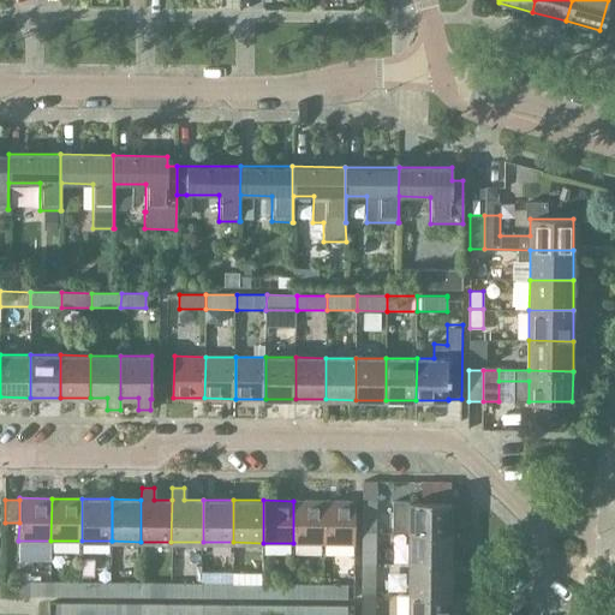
[(323,543),(324,501),(293,501),(293,543),(323,543)]
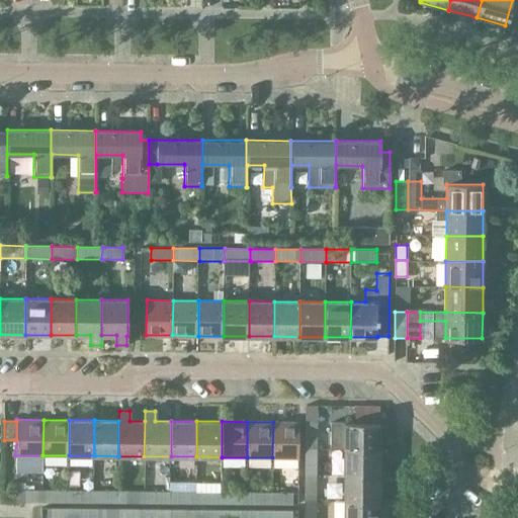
[(298,457),(298,422),(273,422),(272,457),(298,457)]
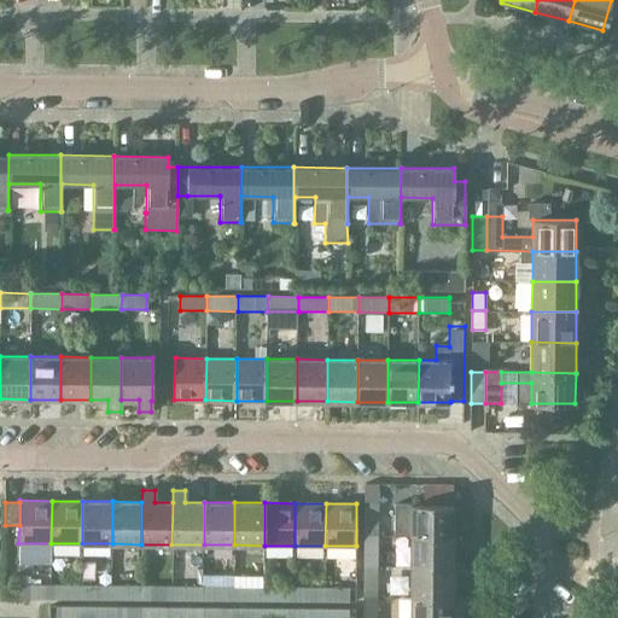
[(409,536),(453,536),(453,505),(410,505),(409,536)]
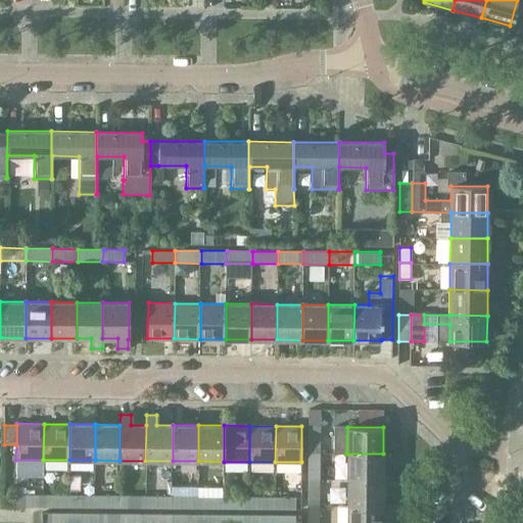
[(306,453),(319,454),(320,428),(307,428),(306,453)]
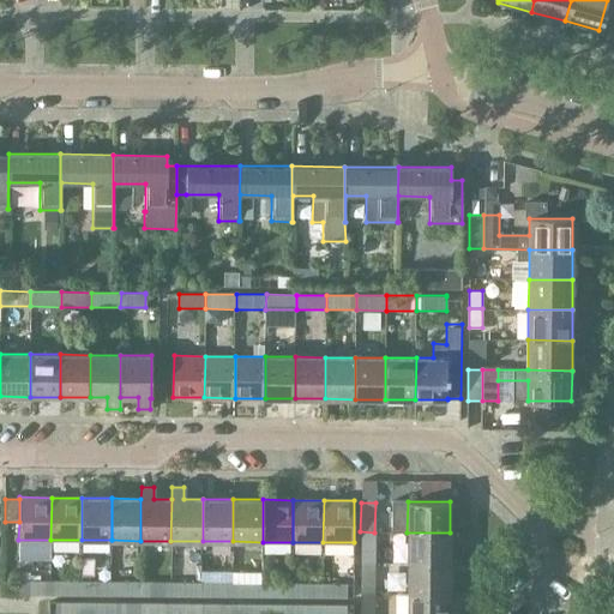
[(374,563),(374,533),(360,531),(360,563),(374,563)]
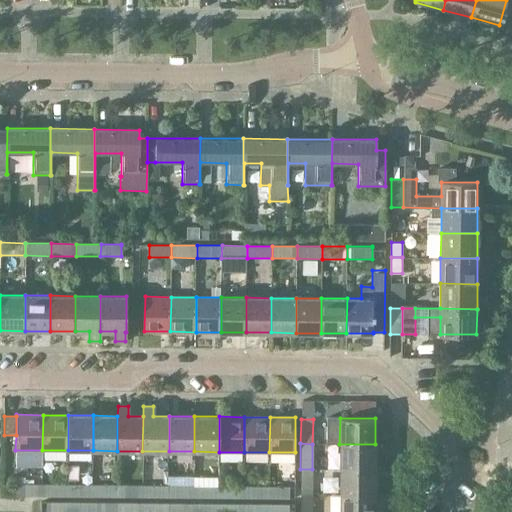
[(374,469),(375,444),(339,444),(339,468),(374,469)]
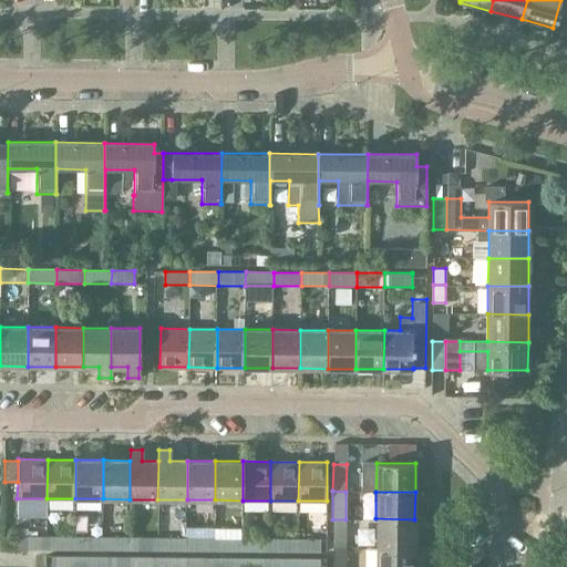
[(414,547),(414,519),(375,518),(375,547),(414,547)]
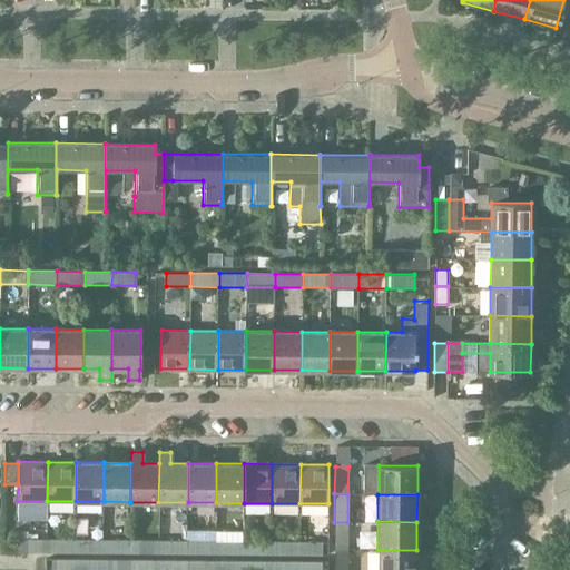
[(347,549),(347,522),(334,522),(334,549),(347,549)]
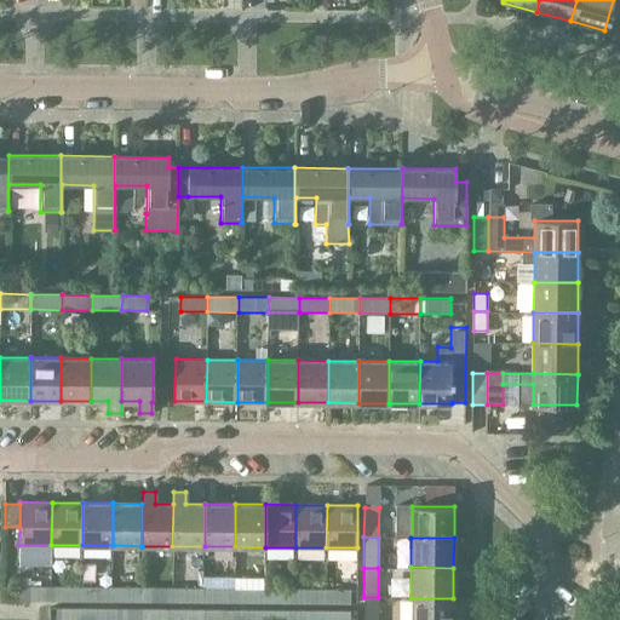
[(51,601),(51,586),(18,586),(18,600),(51,601)]
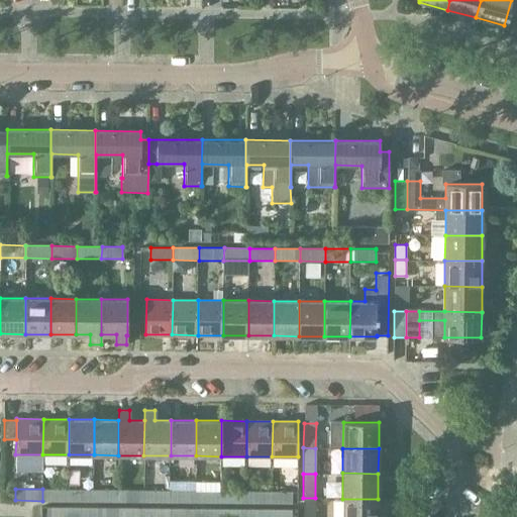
[(69,501),(69,490),(42,489),(42,501),(69,501)]
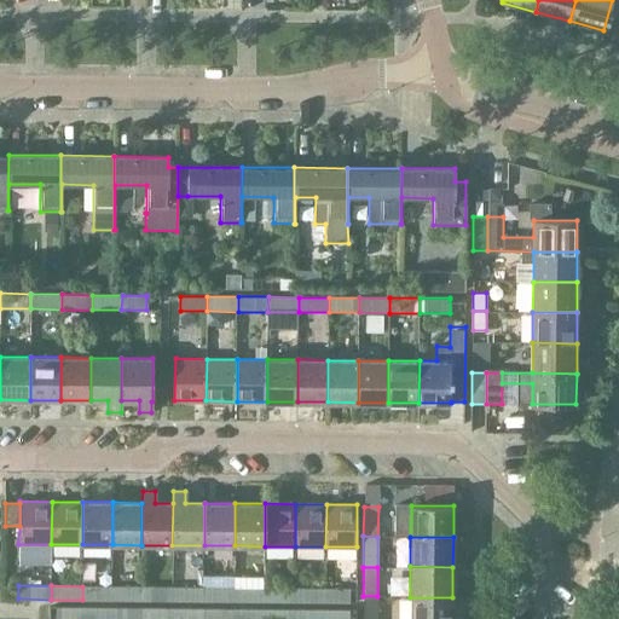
[(111,601),(111,586),(82,586),(82,600),(111,601)]
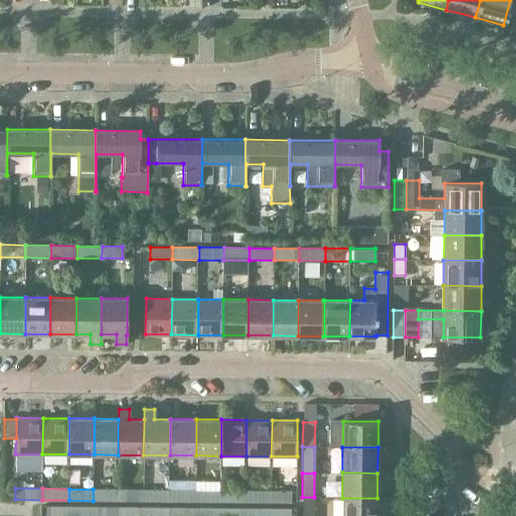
[(118,501),(118,489),(93,489),(93,501),(118,501)]
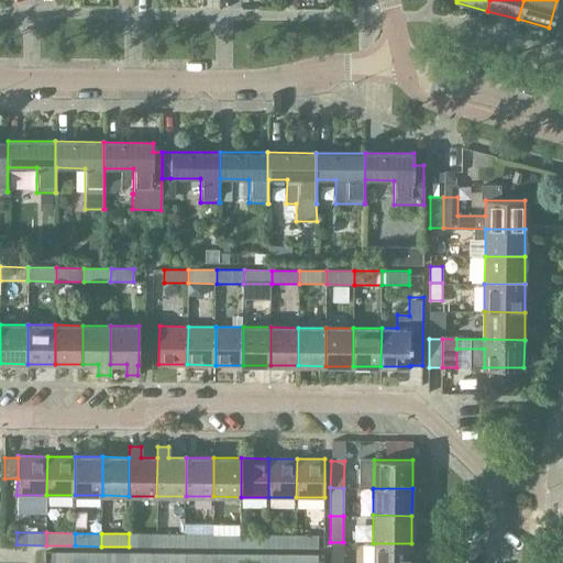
[(156,547),(156,533),(129,533),(129,547),(156,547)]
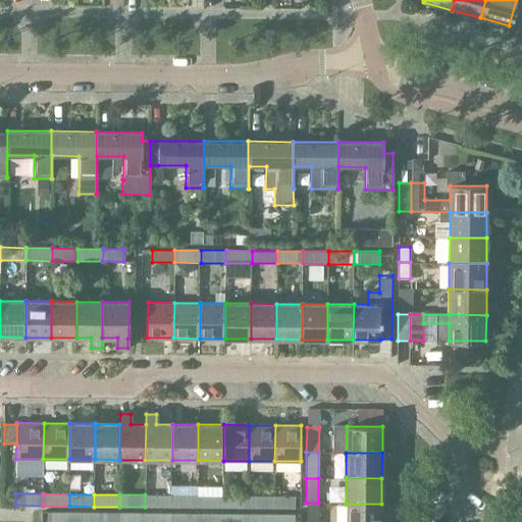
[(171,508),(171,494),(145,494),(145,507),(171,508)]
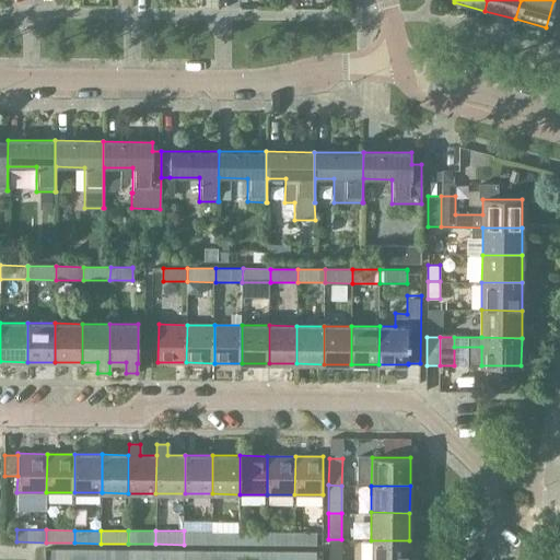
[(212,545),(212,531),(184,531),(184,545),(212,545)]
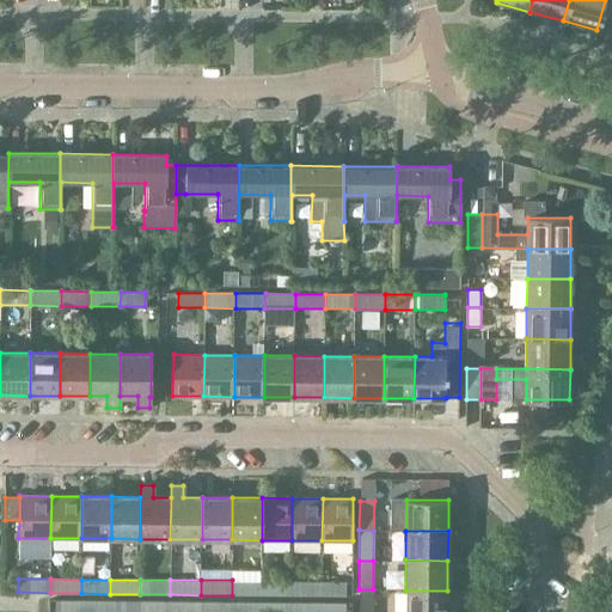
[(261,595),(261,581),(232,580),(232,595),(261,595)]
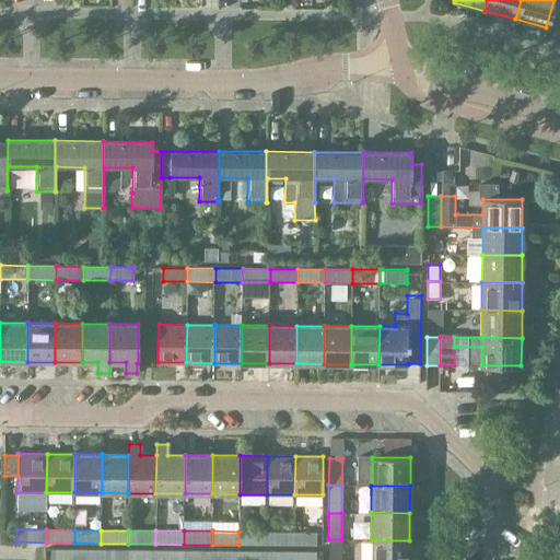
[(267,546),(267,532),(238,532),(238,545),(267,546)]
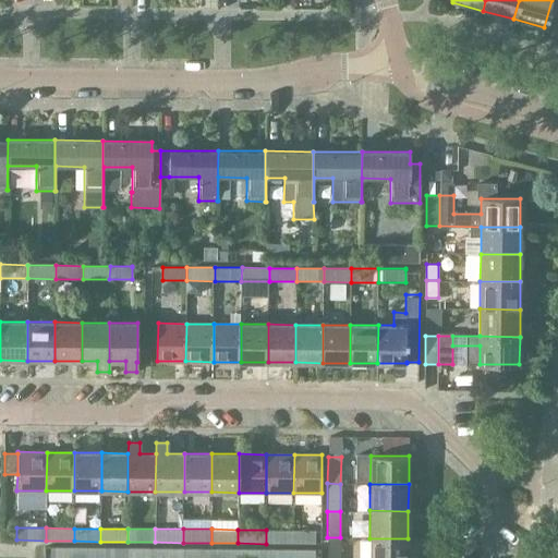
[(293,544),(293,530),(266,530),(266,544),(293,544)]
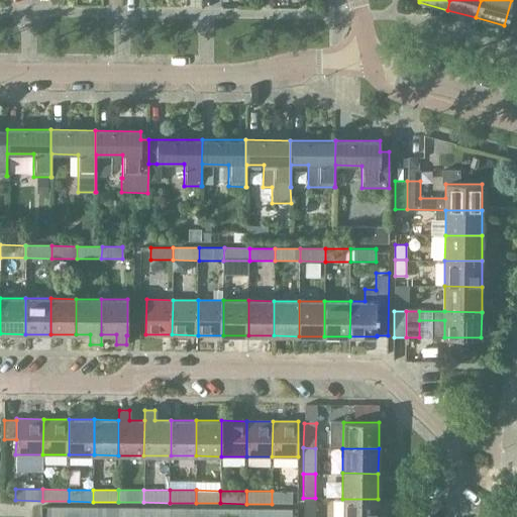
[(292,504),(291,503),(292,491),(272,491),(272,504),(292,504)]
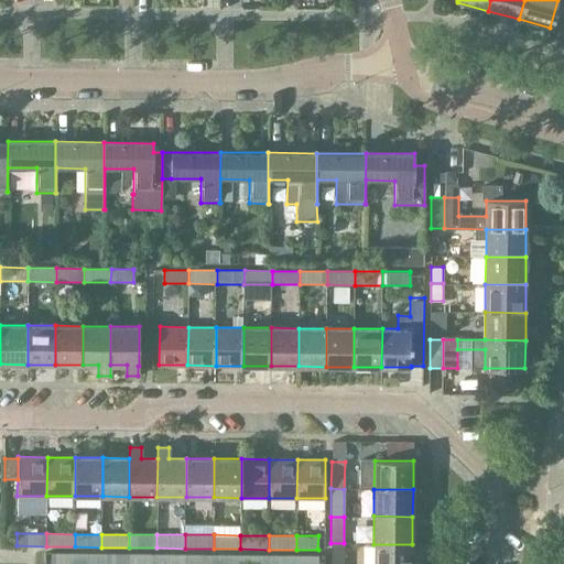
[(343,563),(344,543),(331,543),(329,563),(343,563)]
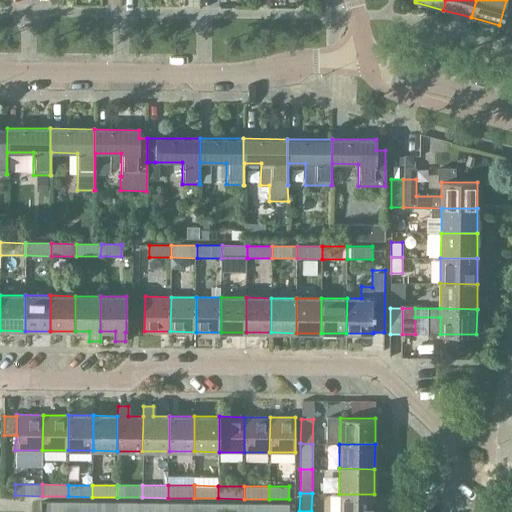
[(373,511),(374,494),(339,494),(338,511),(373,511)]
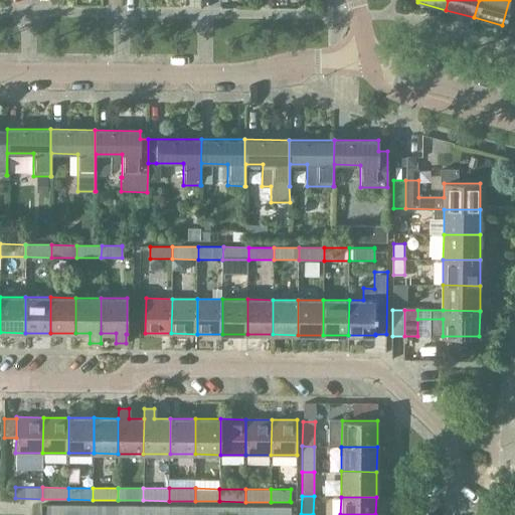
[(66,514),(67,505),(45,505),(45,514),(66,514)]
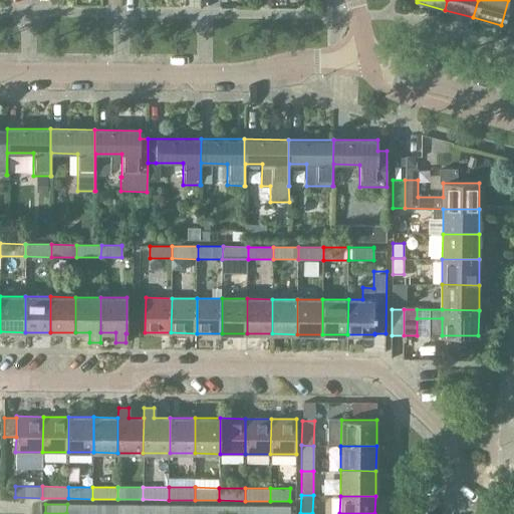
[(91,513),(92,504),(67,504),(66,513),(91,513)]
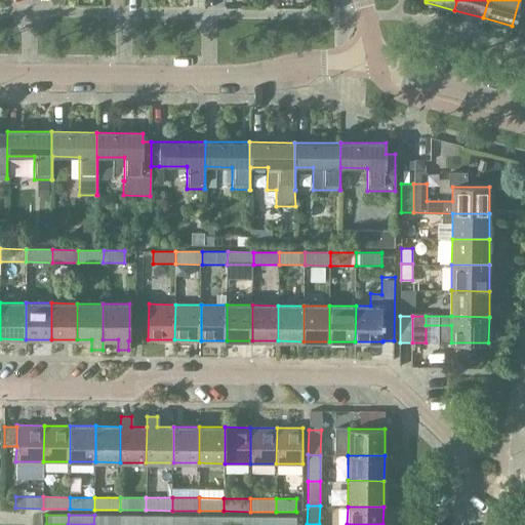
[(120,524),(120,515),(94,515),(93,524),(120,524)]
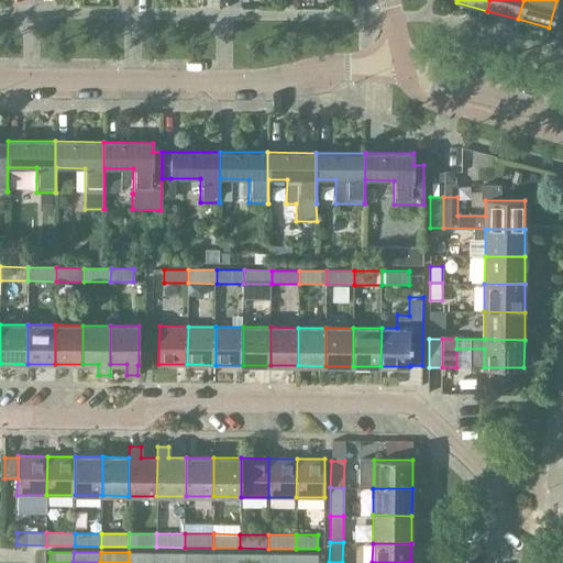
[(156,562),(156,552),(129,552),(129,562),(156,562)]
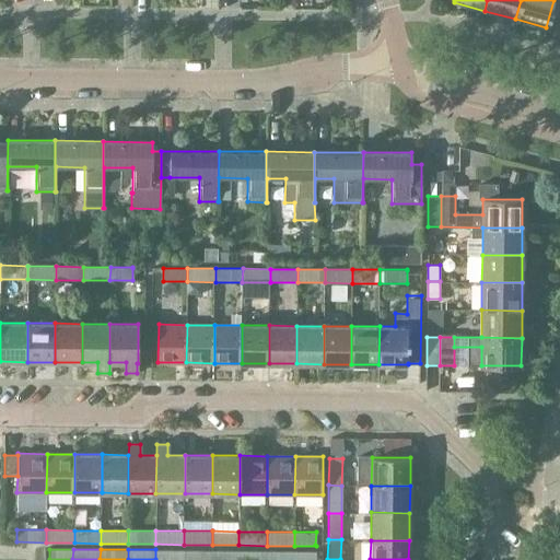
[(184,559),(184,550),(155,549),(155,559),(184,559)]
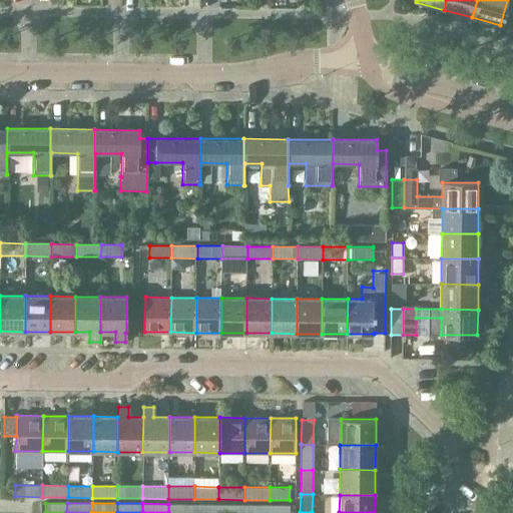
[(191,512),(192,504),(168,504),(168,512),(191,512)]
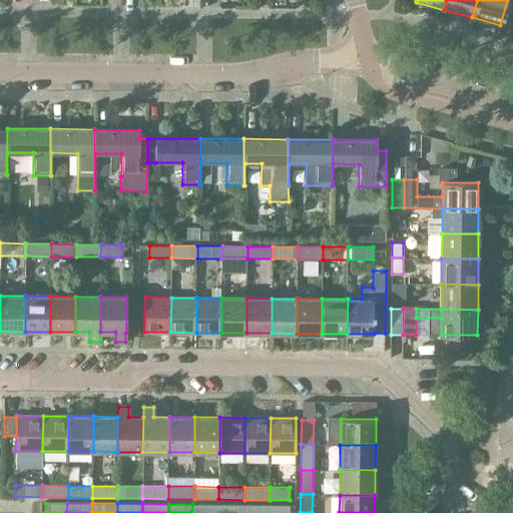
[(217,512),(217,504),(192,504),(191,512),(217,512)]
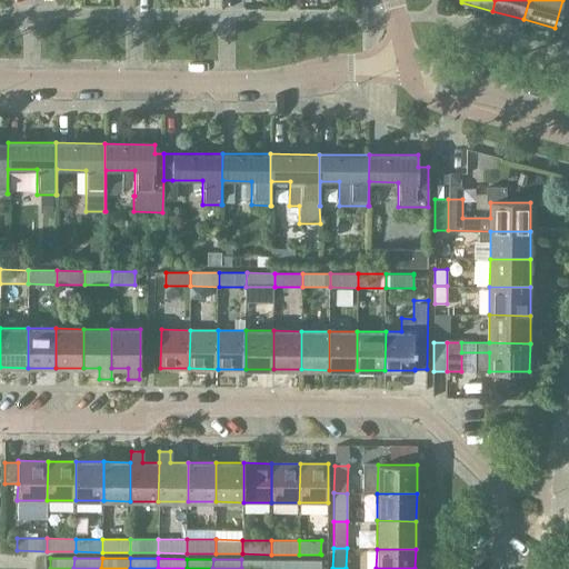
[(269,568),(270,559),(241,559),(241,568),(269,568)]
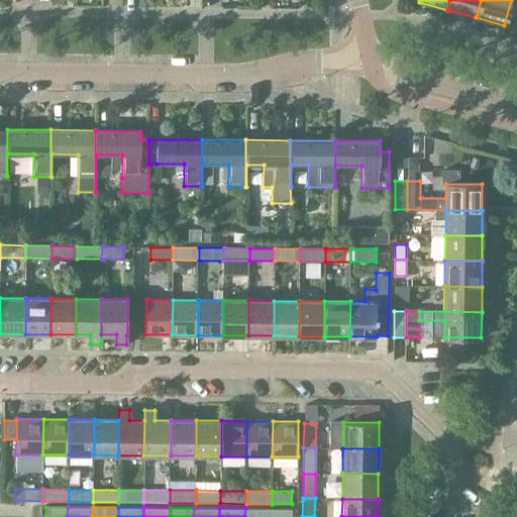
[(271,516),(271,509),(245,508),(244,516),(271,516)]
